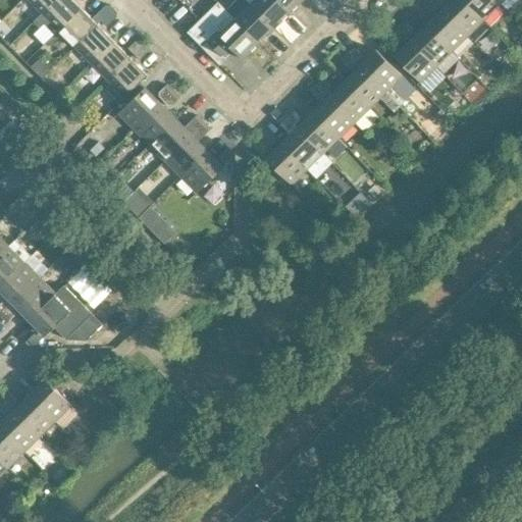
[(55,0),(28,0),(42,13),(55,0)]
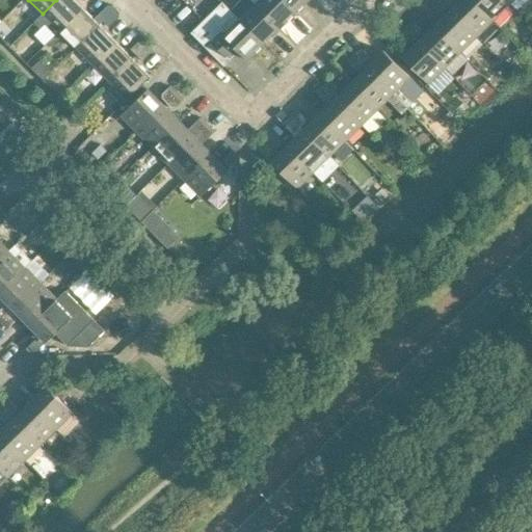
[(55,35),(59,31),(82,8),(74,0),(56,0),(43,14),(33,23),(40,29),(44,24),(55,35)]
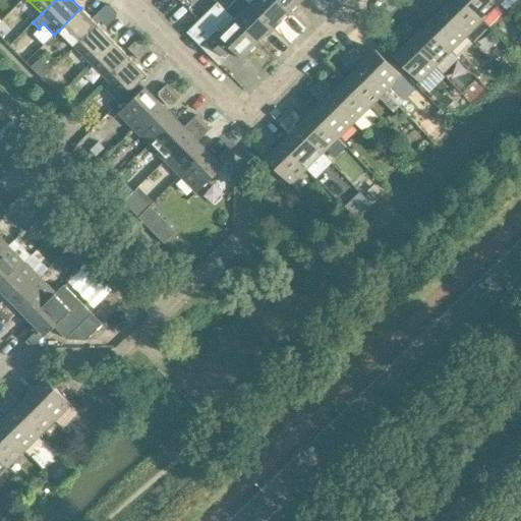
[(245,0),(235,0),(225,10),(257,43),(274,27),(245,0)]
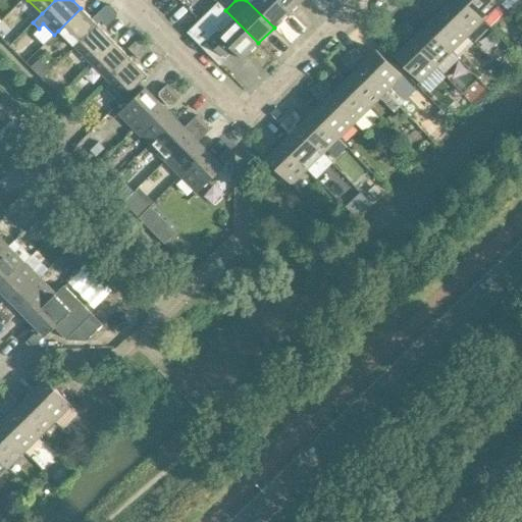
[(290,12),(277,0),(246,0),(274,28),(290,12)]
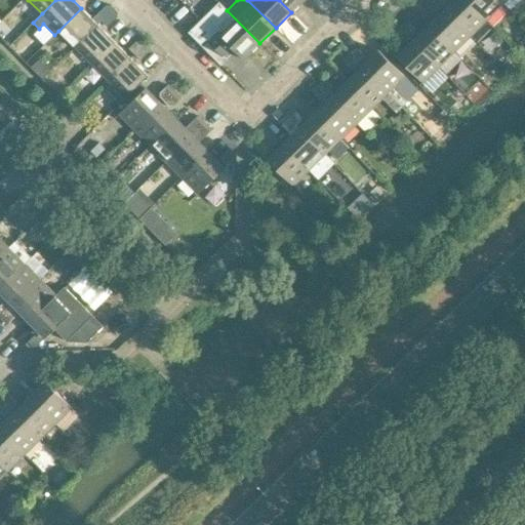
[(279,0),(291,12),(304,0),(279,0)]
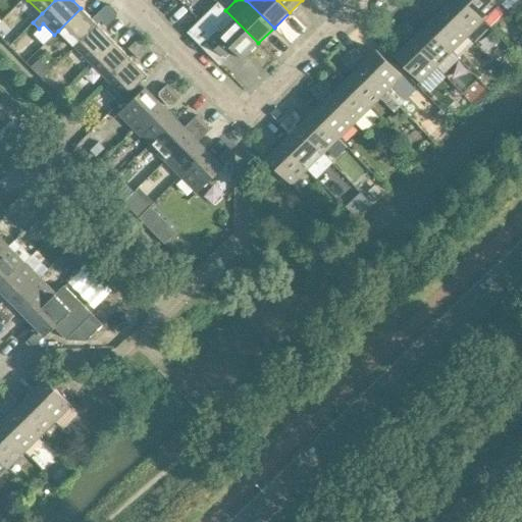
[(434,11),(439,7),(431,0),(426,0),(423,4),(430,11),(434,11)]
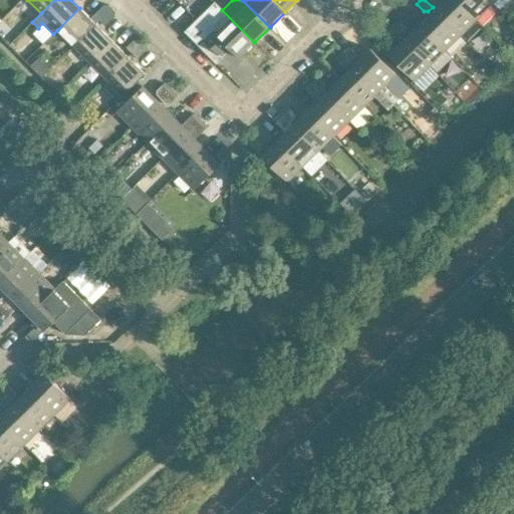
[(456,0),(444,0),(435,10),(460,35),(476,20),(456,0)]
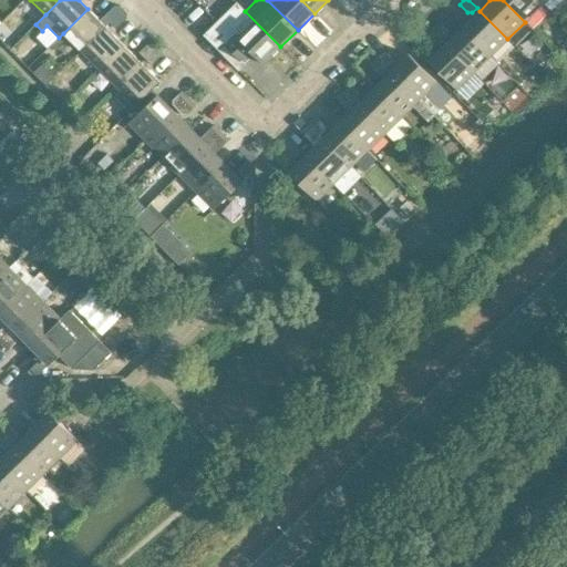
[(542,6),(536,0),(503,0),(525,22),(542,6)]
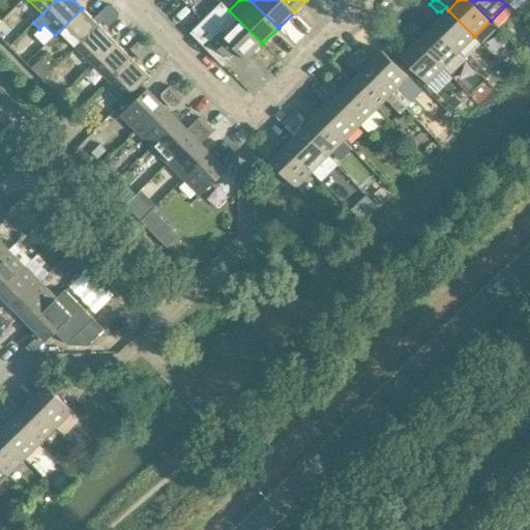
[(223,64),(236,51),(245,60),(262,43),(229,10),(222,2),(202,22),(190,33),(223,64)]
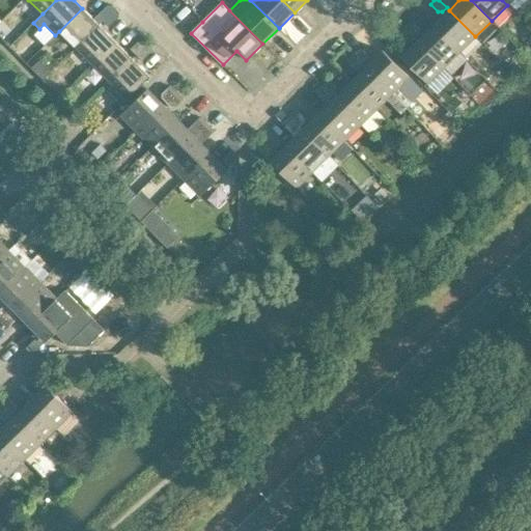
[(96,16),(103,22),(115,8),(112,5),(107,5),(96,16)]
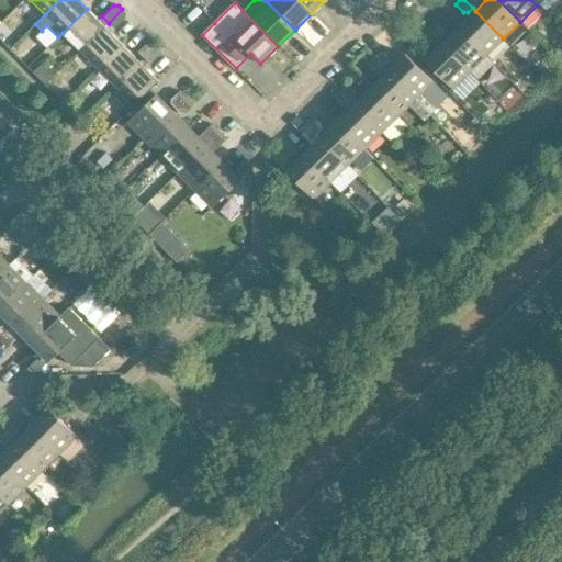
[(87,9),(63,33),(80,51),(104,26),(109,23),(102,17),(99,21),(87,9)]
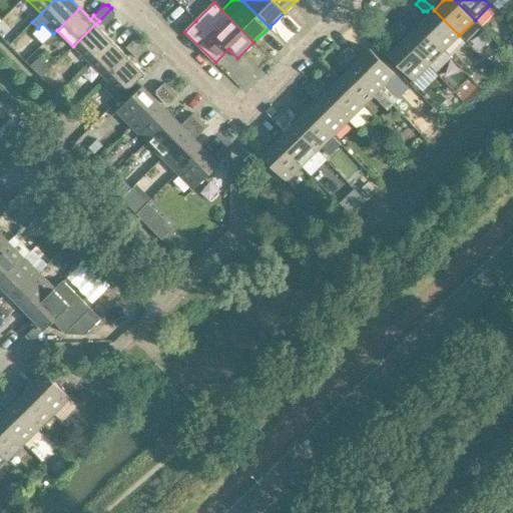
[(114,11),(111,8),(99,21),(104,26),(114,17),(114,11)]
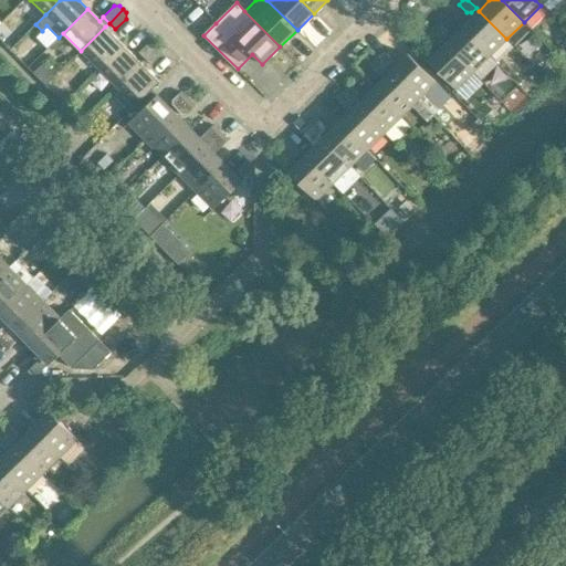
[(506,39),(479,11),(462,28),(490,55),(506,39)]
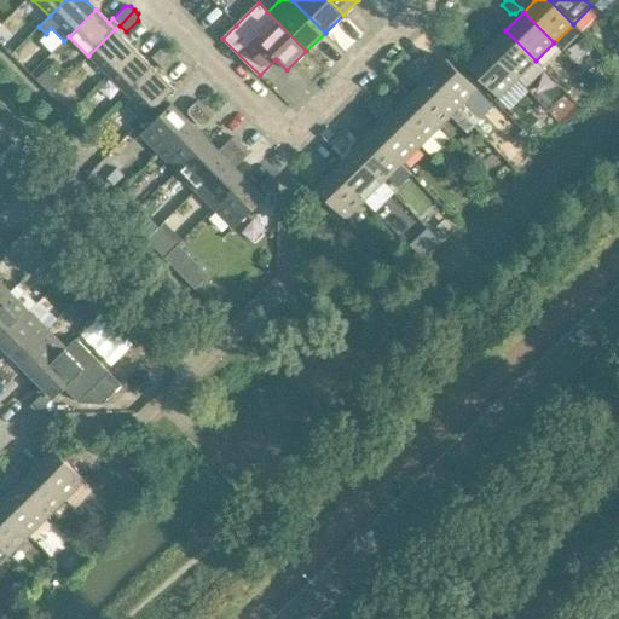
[(480,25),(473,34),(484,45),(489,40),(489,35),(480,25)]
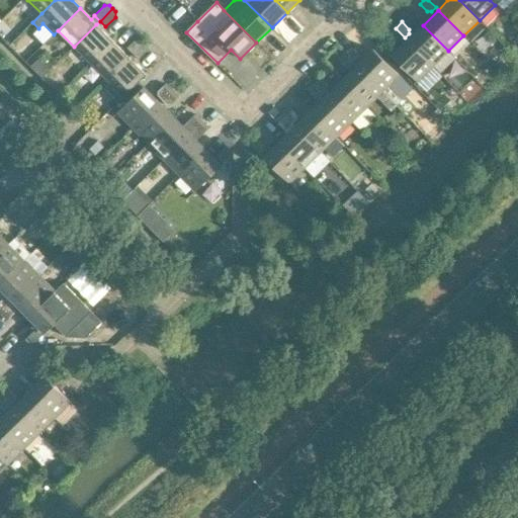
[(96,24),(74,47),(90,63),(112,41),(96,24)]
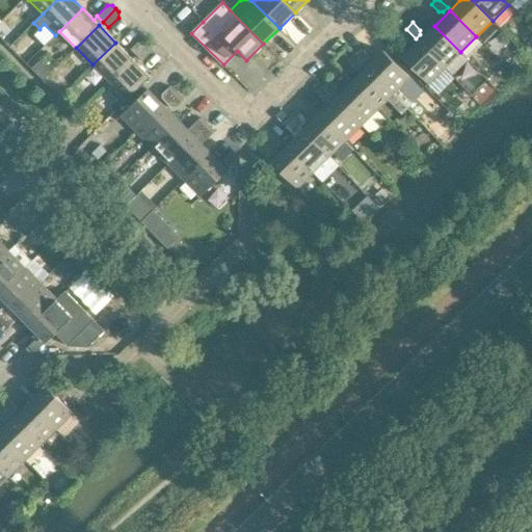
[(434,26),(418,42),(444,69),(460,52),(434,26)]
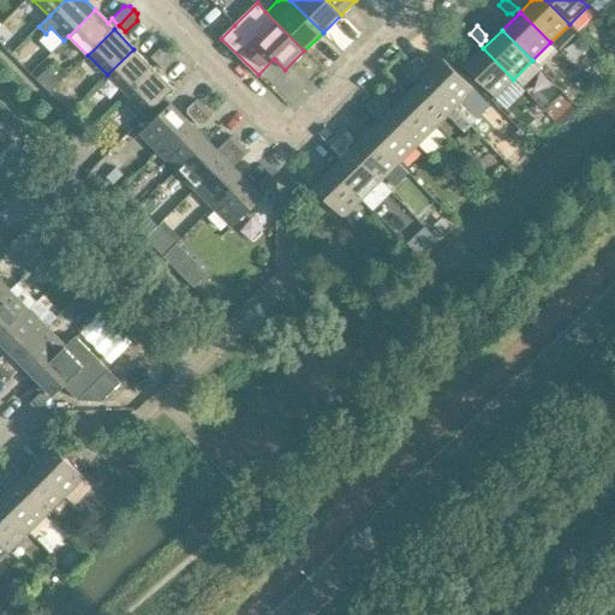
[(475,49),(481,45),(470,34),(461,41),(471,49),(475,49)]
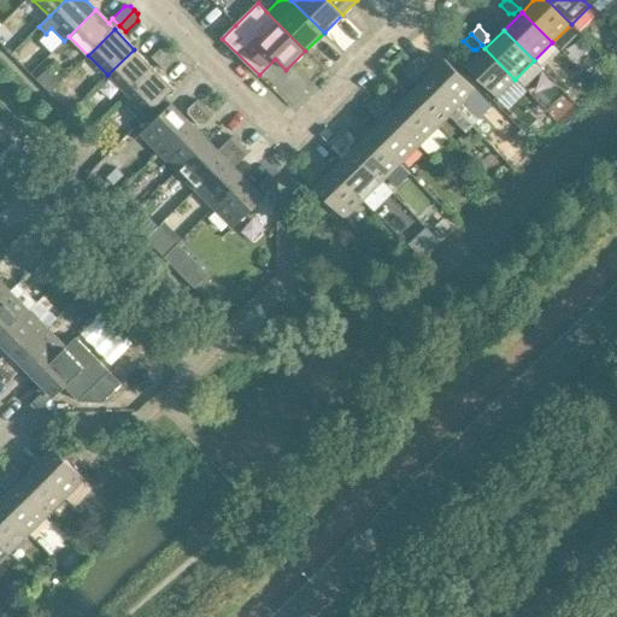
[(158,64),(172,50),(169,46),(163,46),(151,58),(158,64)]
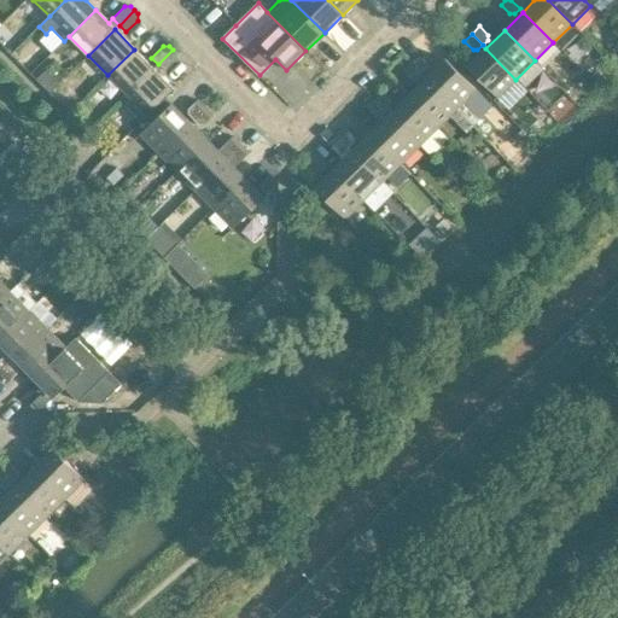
[(516,80),(485,48),(467,68),(497,98),(516,80)]
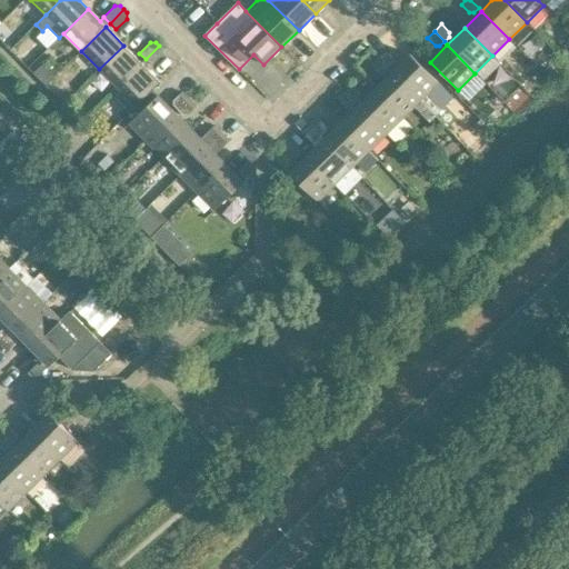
[(123,46),(99,69),(117,88),(141,63),(123,46)]
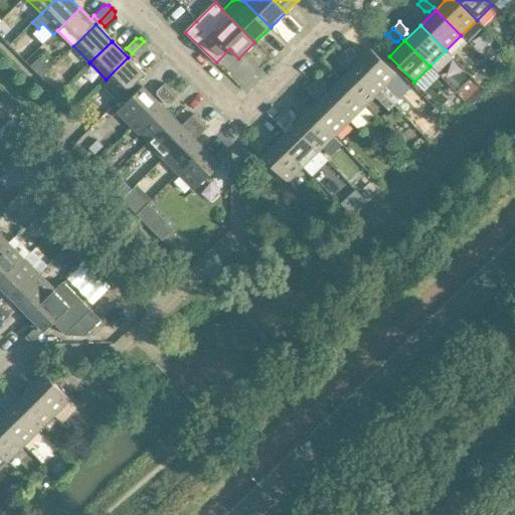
[(147,44),(144,41),(132,53),(137,59),(147,49),(147,44)]
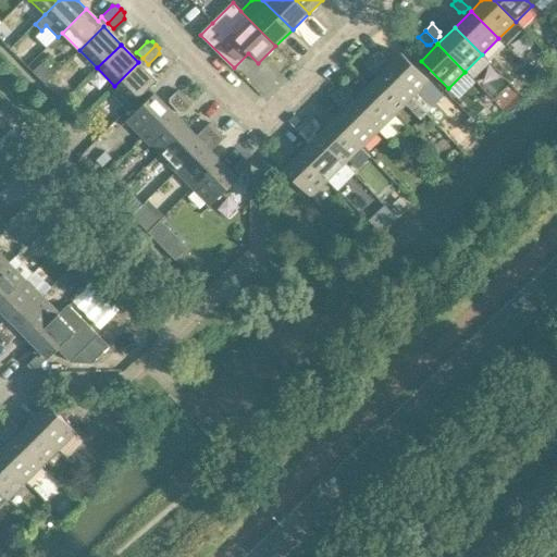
[(378,50),(371,57),(381,67),(386,62),(386,59),(378,50)]
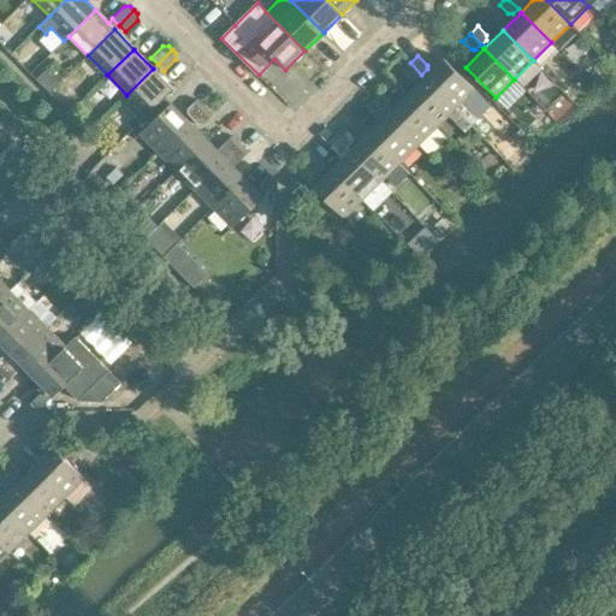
[(444,59),(426,77),(472,124),(479,118),(462,101),(474,89),(444,59)]
